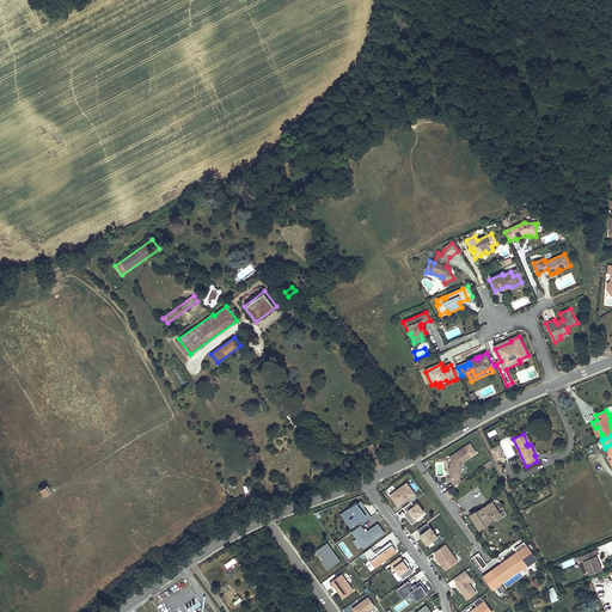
[(459,478),(461,465),(460,463),(477,453),(470,444),(450,457),(451,459),(454,464),(453,465),(452,472),(451,477),(452,477),(451,481),(454,485),(461,481),(459,478)]
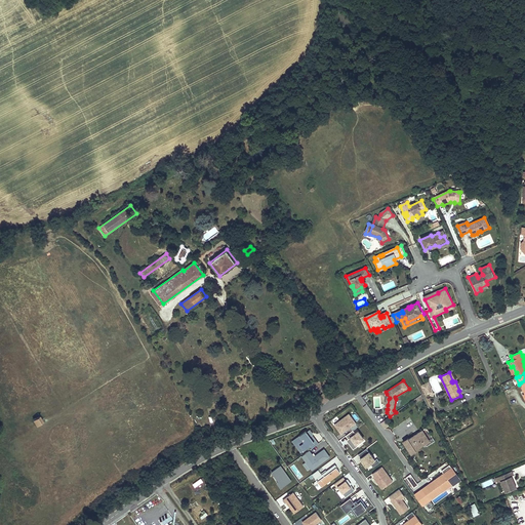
[(430,393),(431,389),(430,388),(429,387),(430,387),(429,382),(422,386),(422,387),(426,395),(430,393)]
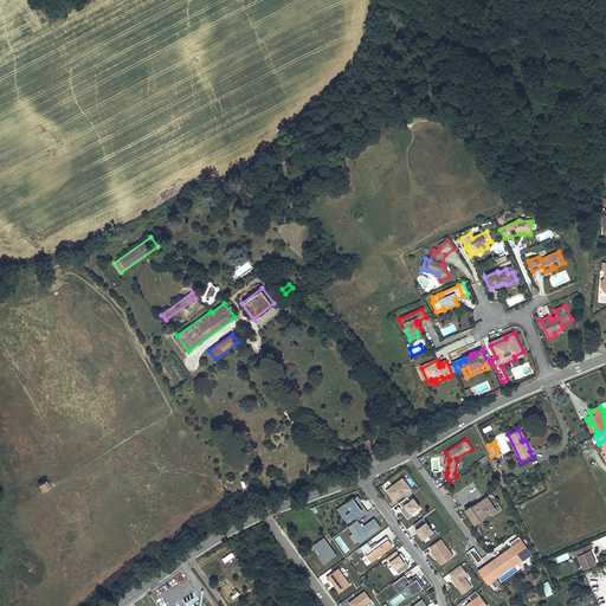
[(413,492),(403,478),(387,490),(394,501),(404,494),(407,497),(413,492)]
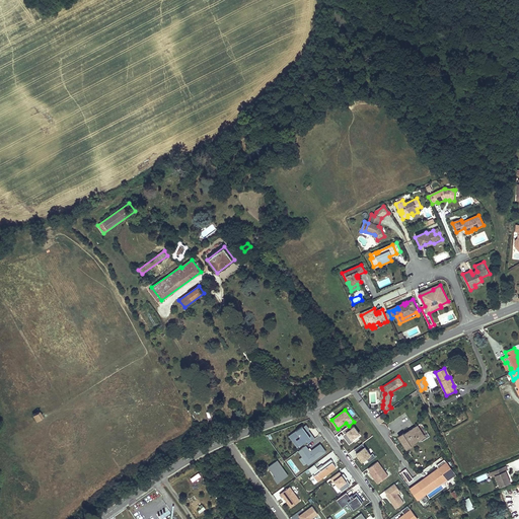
[(39,411),(32,414),(36,420),(43,417),(39,411)]
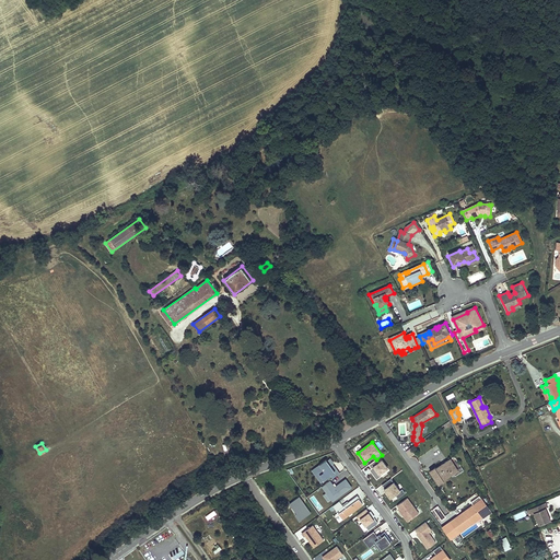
[(321,475),(324,480),(330,475),(337,470),(334,466),(330,468),(328,466),(334,463),(330,458),(327,461),(326,459),(312,470),(317,477),(321,475)]
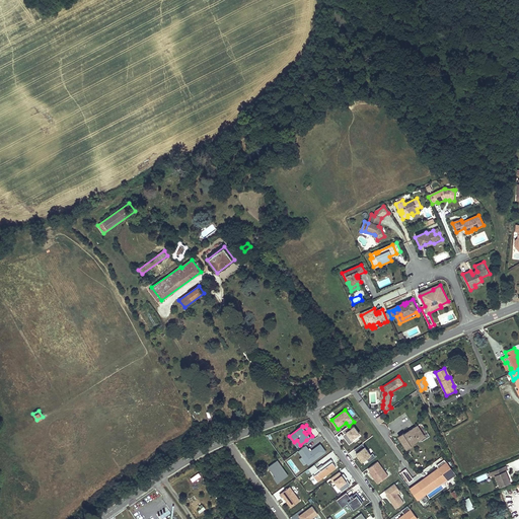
[(411,445),(424,436),(418,425),(403,434),(403,433),(398,436),(406,448),(412,445),(411,445)]
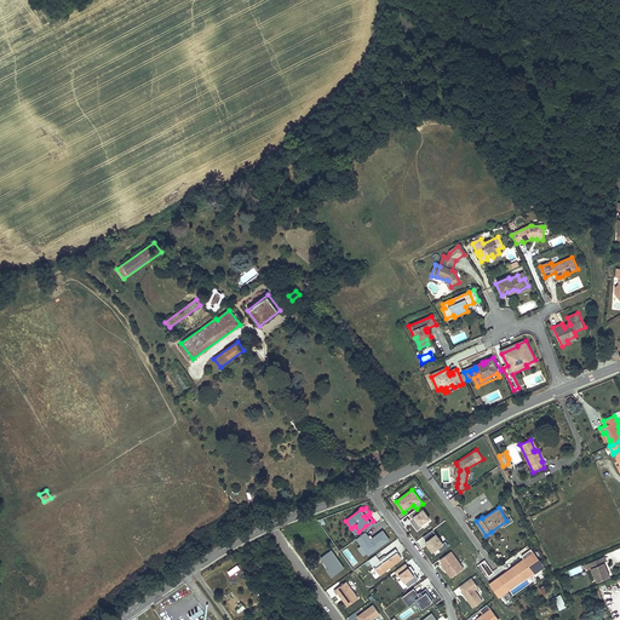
[(420,524),(430,518),(423,510),(419,512),(417,509),(408,515),(411,518),(409,520),(417,530),(422,527),(420,524)]
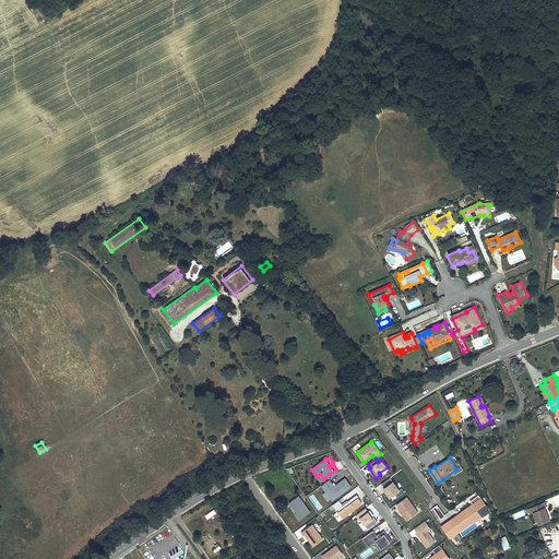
[(390,477),(381,484),(384,487),(387,490),(385,491),(390,497),(394,494),(397,497),(404,491),(402,488),(399,489),(390,477)]
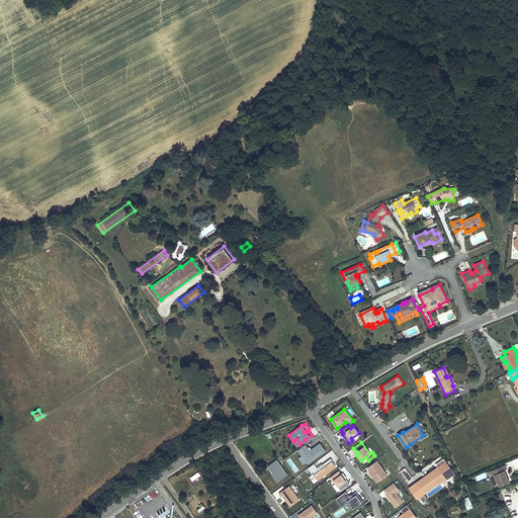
[(306,445),(297,451),(301,456),(299,458),(304,464),(307,462),(308,464),(326,451),(320,443),(311,449),(310,450),(308,448),(306,445)]
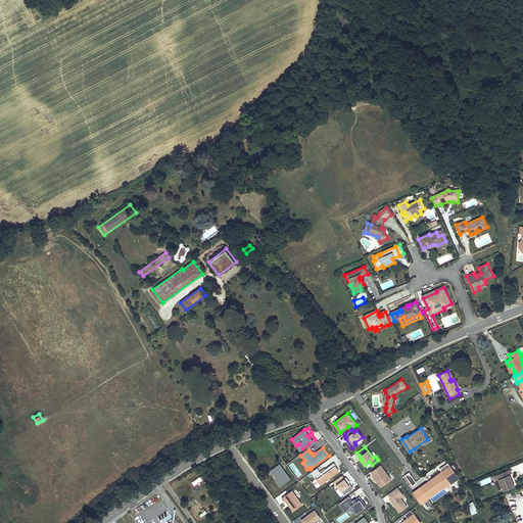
[(317,468),(311,472),(315,477),(316,476),(318,478),(316,479),(320,484),(339,471),(335,466),(336,465),(334,463),(321,472),(317,468)]
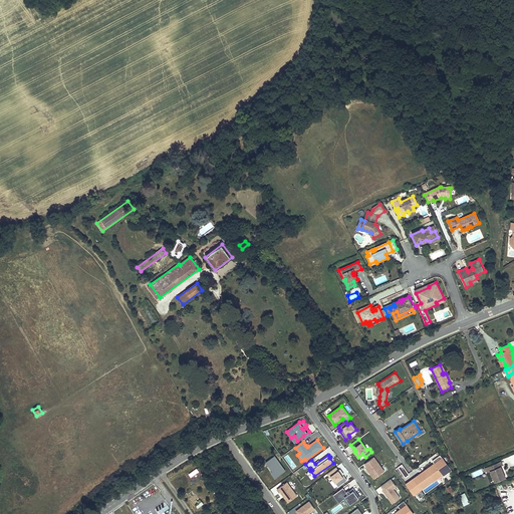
[(450,469),(442,458),(440,455),(432,461),(434,463),(436,465),(434,467),(433,466),(427,471),(426,470),(413,479),(414,480),(407,485),(414,495),(417,493),(420,498),(425,494),(421,490),(421,489),(434,480),(432,477),(438,473),(439,473),(441,472),(442,474),(444,476),(451,471),(450,469)]
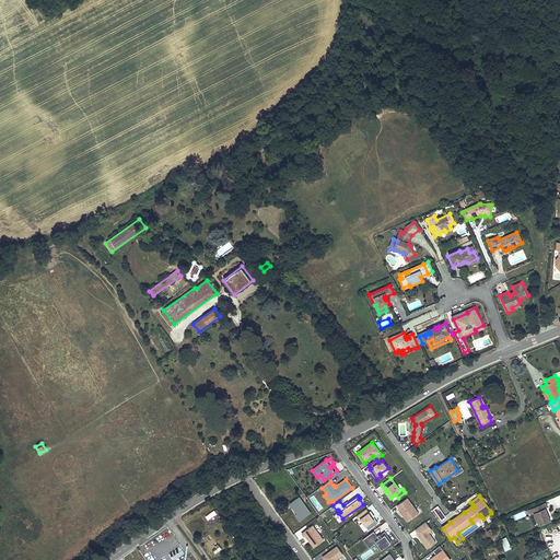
[(300,497),(290,504),(298,514),(295,516),(300,522),(311,513),(300,497)]
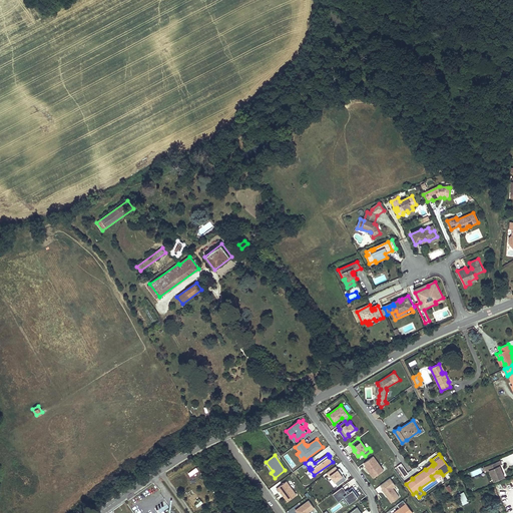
[(384,470),(373,456),(364,463),(366,466),(365,467),(370,472),(371,472),(375,477),(384,470)]
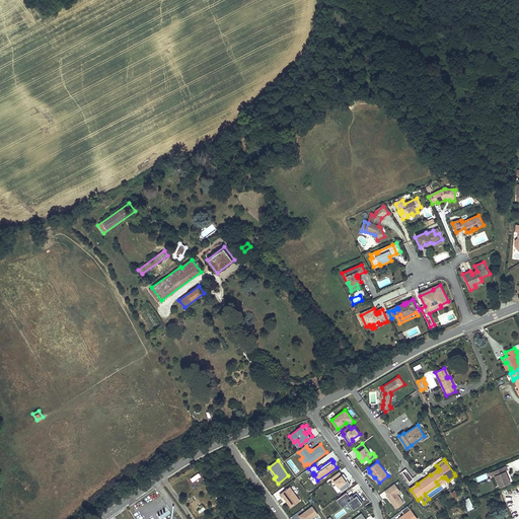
[(455,472),(447,461),(446,462),(454,473),(455,472)]
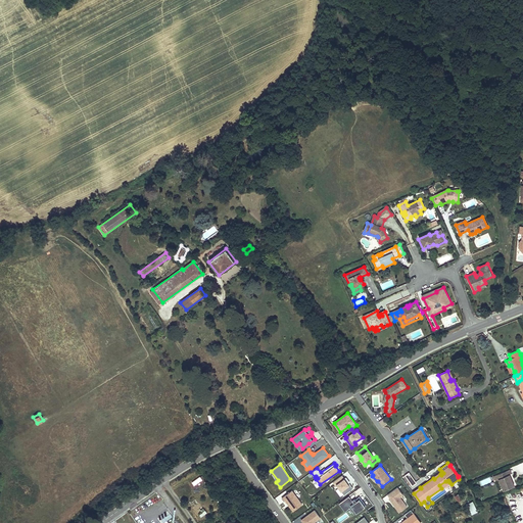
[(434,479),(440,474),(441,475),(443,473),(441,471),(420,487),(433,478),(434,479)]
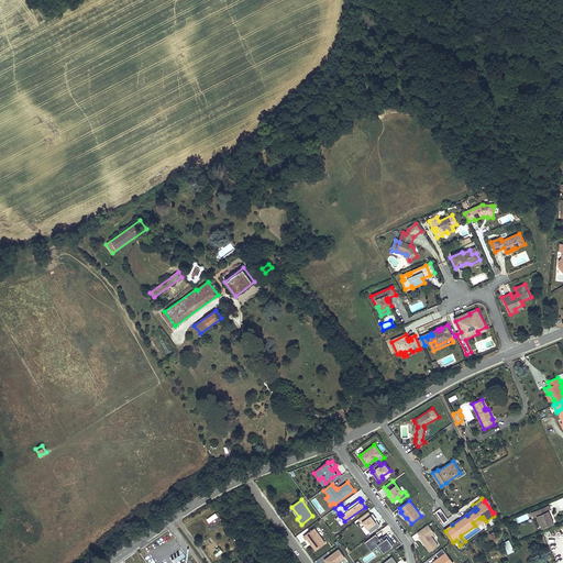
[(448,519),(440,508),(435,511),(443,522),(448,519)]
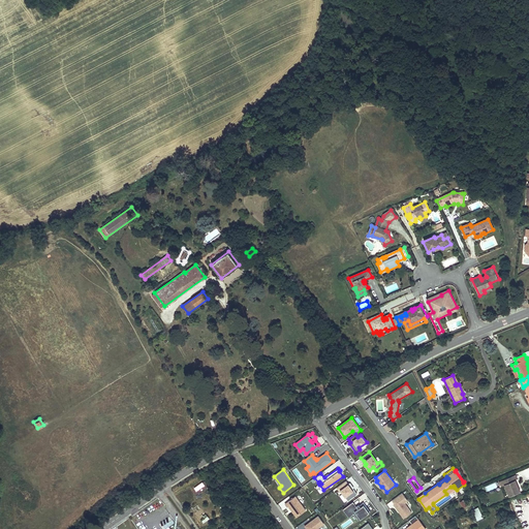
[(521,492),(516,479),(510,481),(509,477),(499,481),(501,486),(504,485),(509,496),(521,492)]
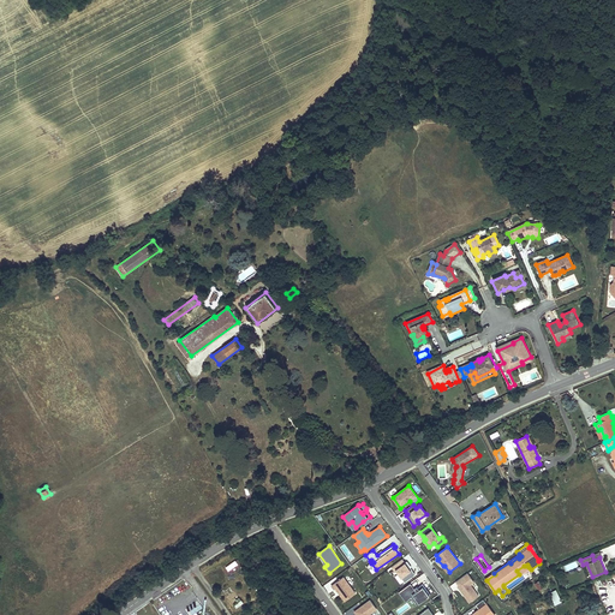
[(402,559),(392,567),(394,571),(395,569),(405,581),(415,574),(410,567),(408,567),(406,565),(407,563),(406,562),(405,562),(402,559)]
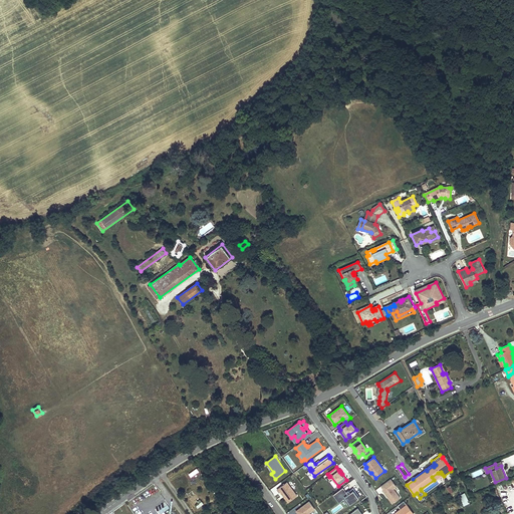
[(191,477),(199,471),(197,468),(188,473),(191,477)]
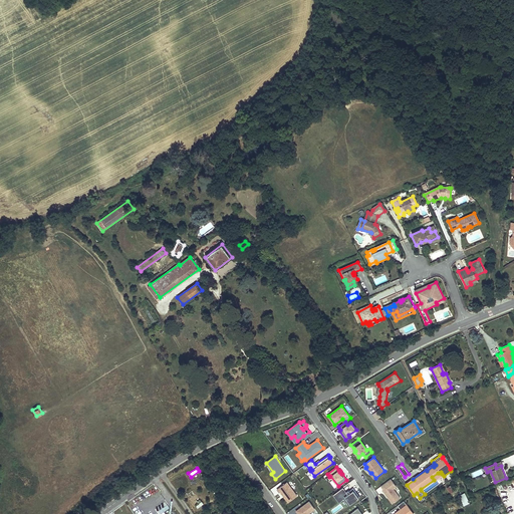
[(421,490),(442,474),(441,472),(439,473),(438,473),(432,477),(434,480),(421,489),(421,490)]
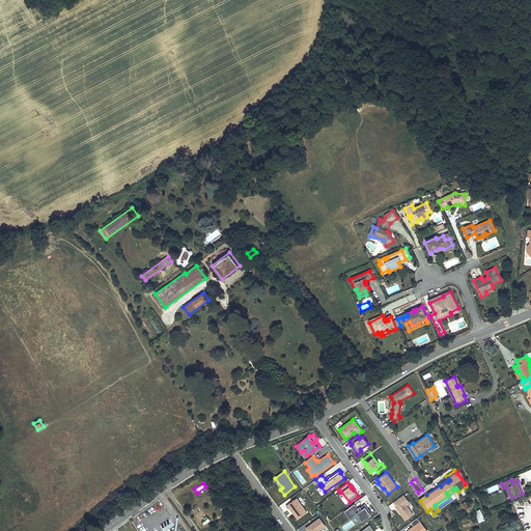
[(413,514),(406,505),(410,502),(403,495),(394,502),(396,505),(395,506),(406,520),(413,514)]
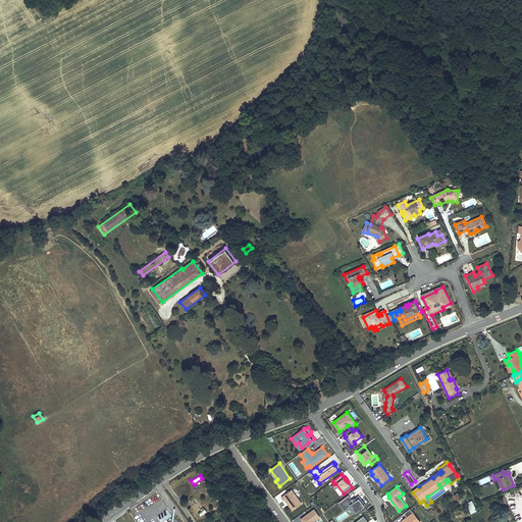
[(301,504),(291,489),(281,497),(283,500),(284,499),(293,510),(301,504)]
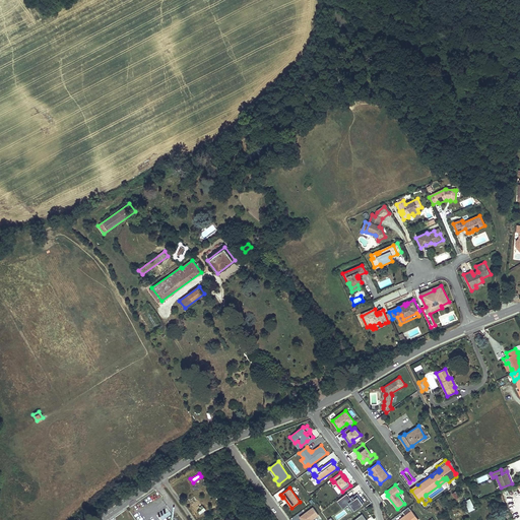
[(346,493),(336,501),(342,509),(347,506),(352,512),(364,503),(358,494),(353,497),(352,496),(350,497),(346,493)]
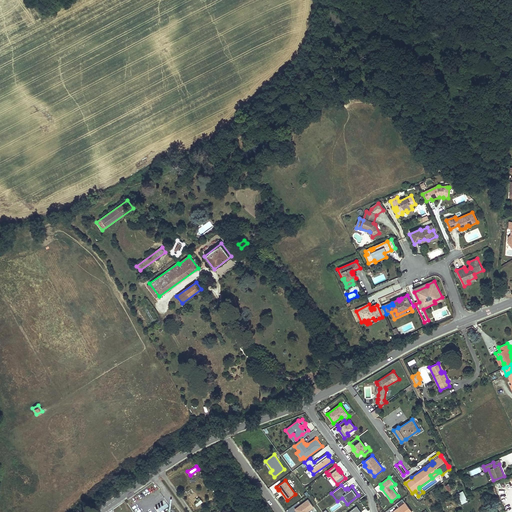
[(467,501),(463,492),(458,494),(462,503),(467,501)]
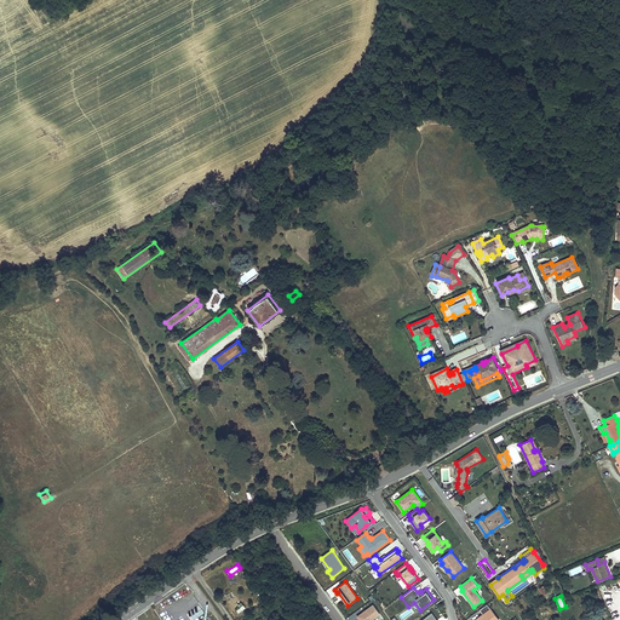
[(373,619),(379,614),(373,604),(357,616),(360,619),(373,619)]
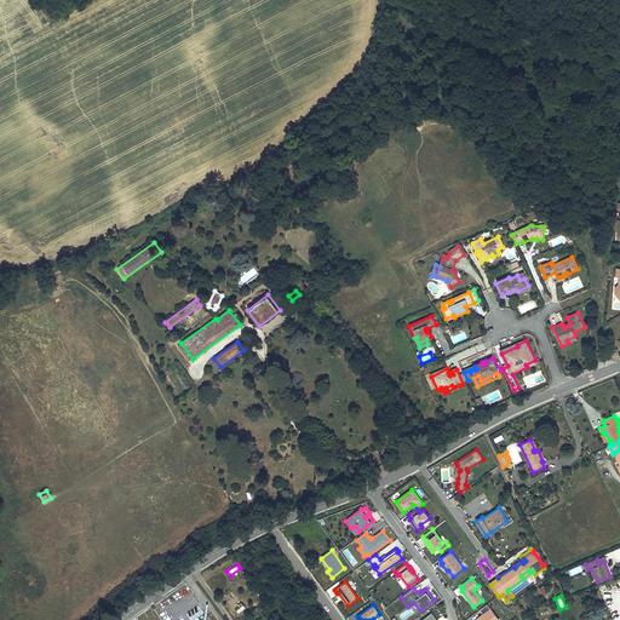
[(483,614),(475,619),(498,619),(487,604),(480,610),(483,614)]
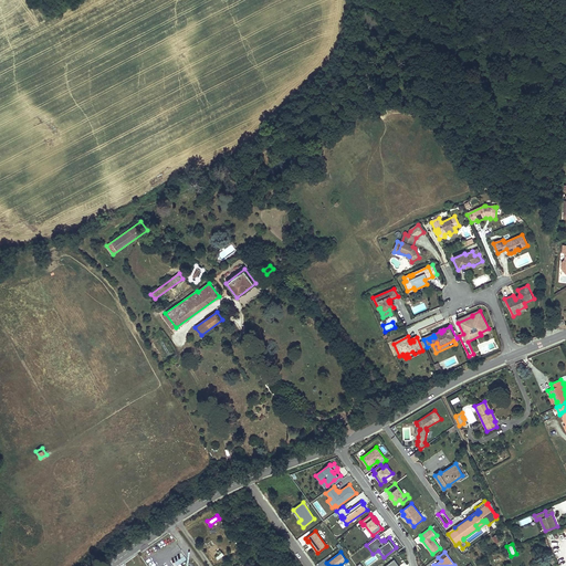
[(182,554),(170,559),(173,565),(175,565),(186,562),(182,554)]
